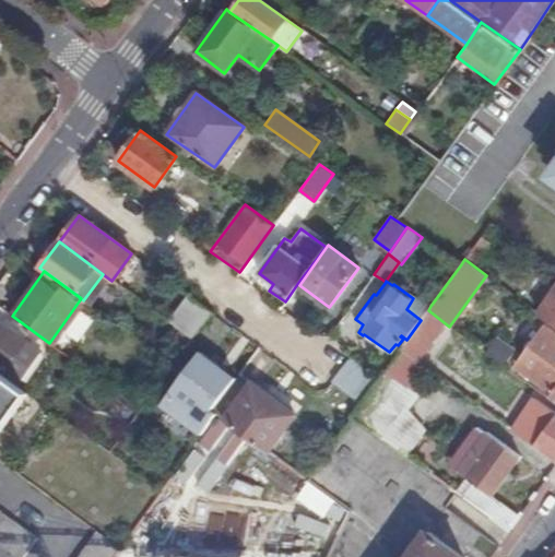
[(554,326),(554,287),(538,313),(554,326)]
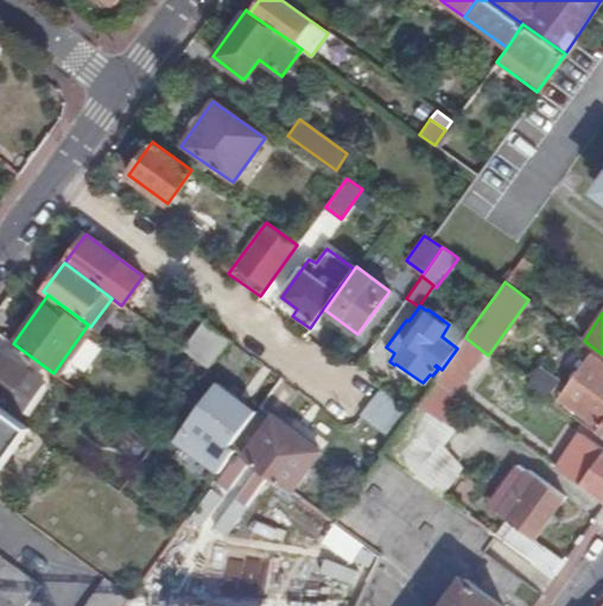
[(457,348),(465,338),(468,333),(451,321),(449,324),(442,336),(457,348)]
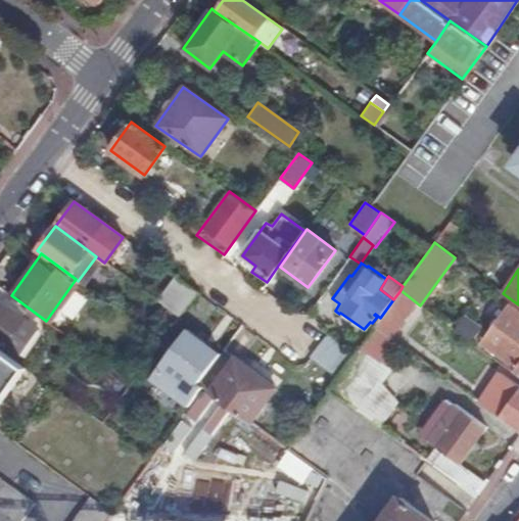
[(178,317),(196,292),(175,277),(157,301),(178,317)]
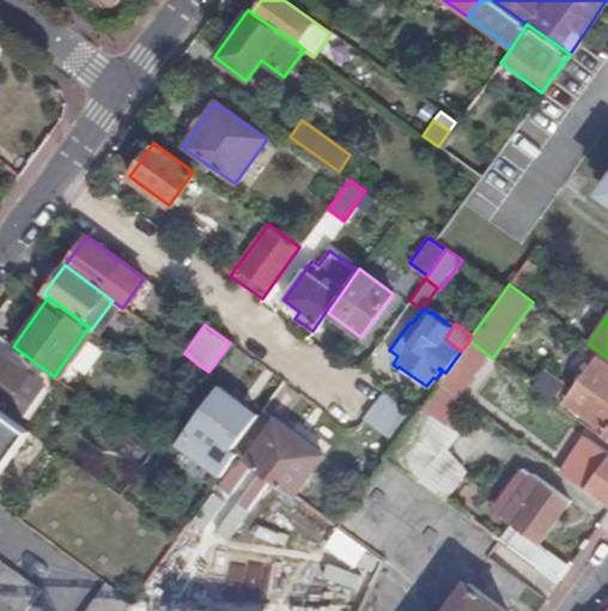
[(439,381),(457,395),(486,354),(469,340),(461,351),(445,373),(439,381)]
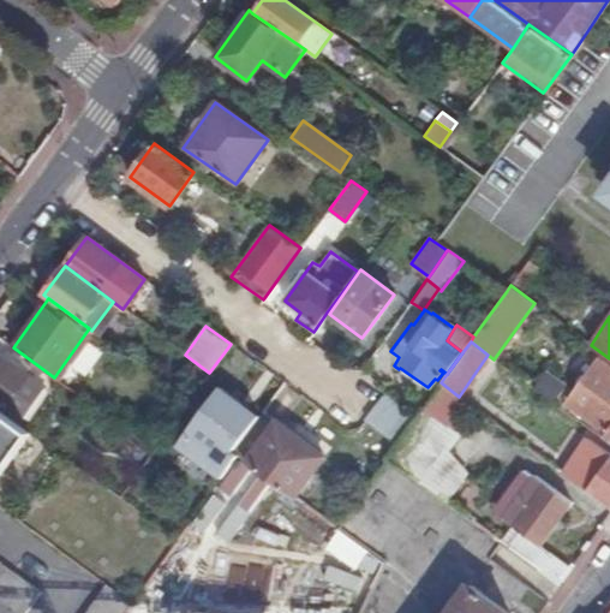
[(0,403),(5,406),(15,393),(18,387),(23,392),(31,381),(25,378),(28,375),(0,356),(0,403)]
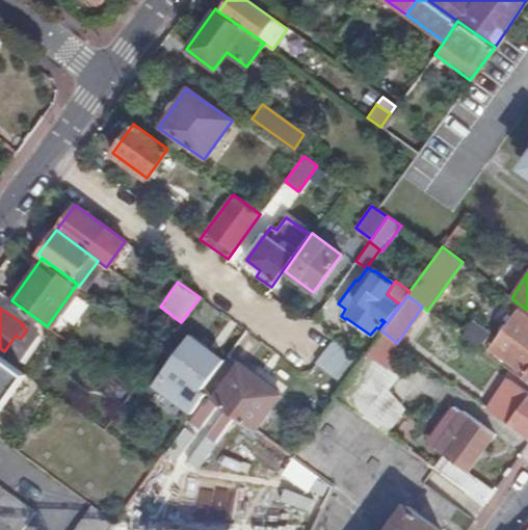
[(521,378),(527,382),(527,318),(519,311),(491,348),(525,373),(521,378)]
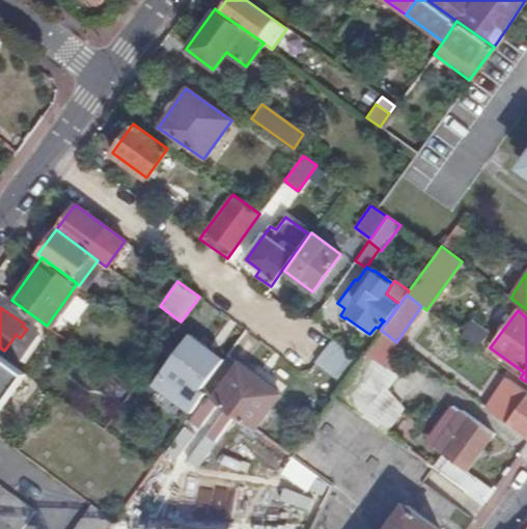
[(461,334),(478,347),(489,334),(471,321),(461,334)]
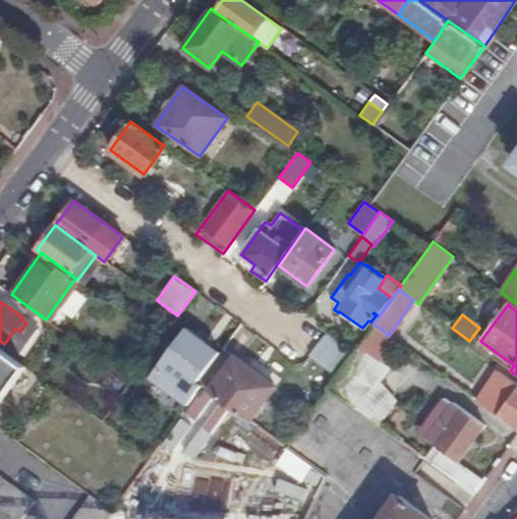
[(353,352),(336,376),(328,388),(396,439),(414,412),(396,399),(399,396),(379,380),(389,366),(380,359),(394,340),(389,336),(374,324),(353,352)]
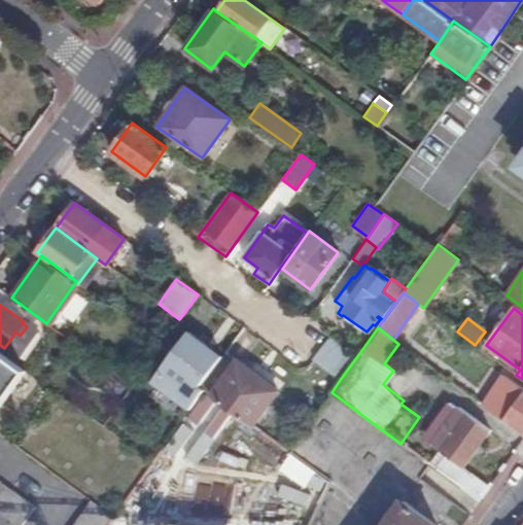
[(161,365),(177,378),(182,382),(186,385),(208,355),(181,336),(161,365)]
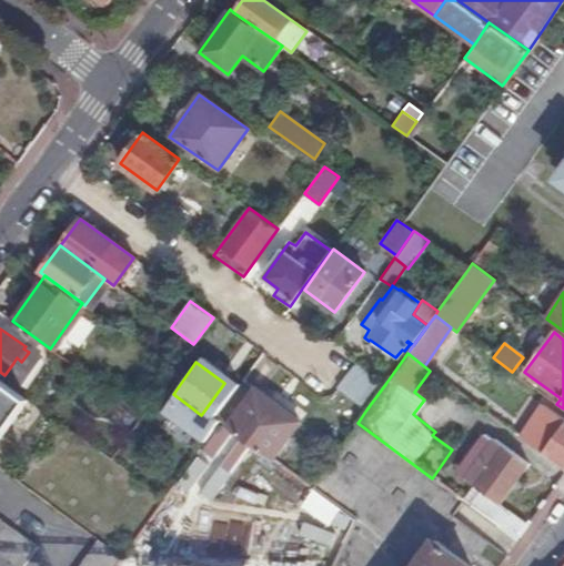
[(366,370),(356,362),(338,388),(366,410),(385,384),(365,371),(366,370)]
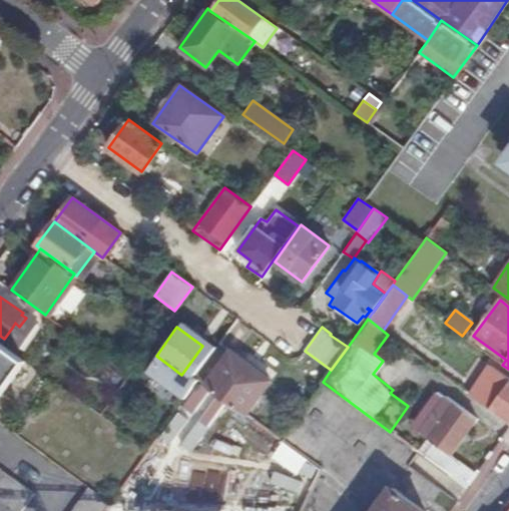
[(270,379),(218,343),(217,344),(193,376),(198,380),(244,414),(270,379)]
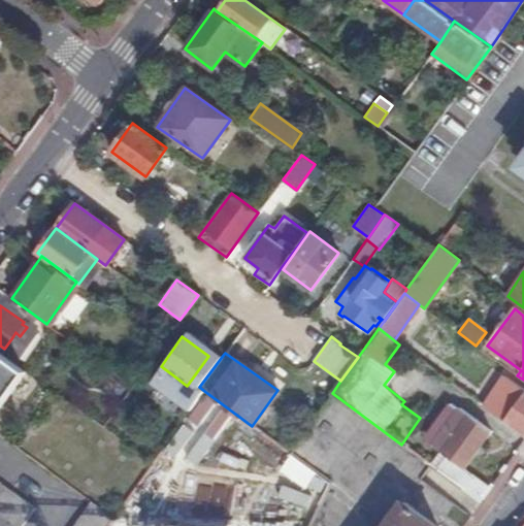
[(0,404),(24,371),(0,354),(0,404)]
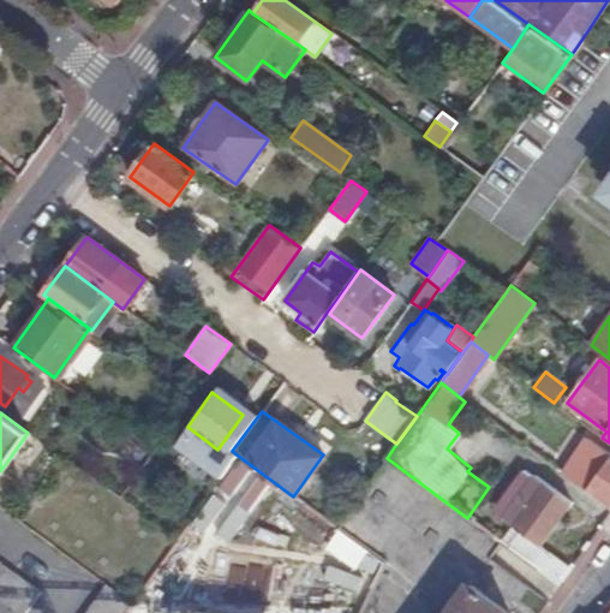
[(127,439),(117,453),(135,466),(145,452),(127,439)]
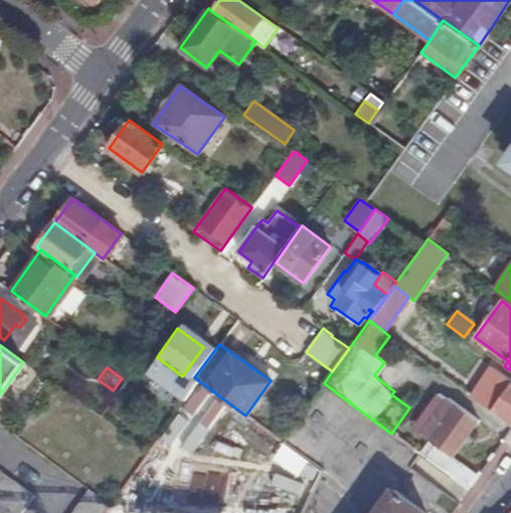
[(476,397),(510,422),(510,379),(496,369),(476,397)]
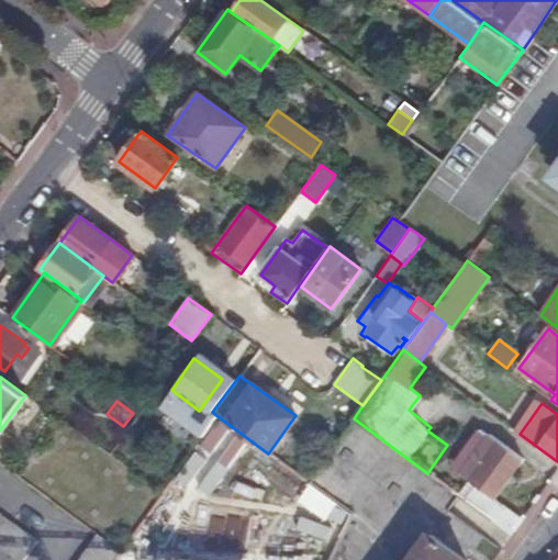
[(218,416),(212,412),(207,418),(213,423),(218,416)]
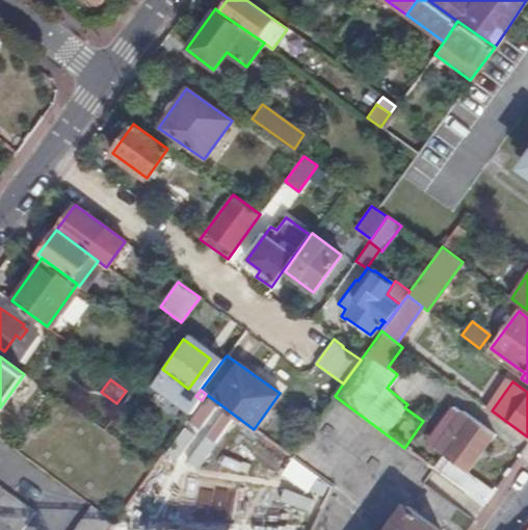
[(175,417),(184,424),(199,404),(188,397),(175,417)]
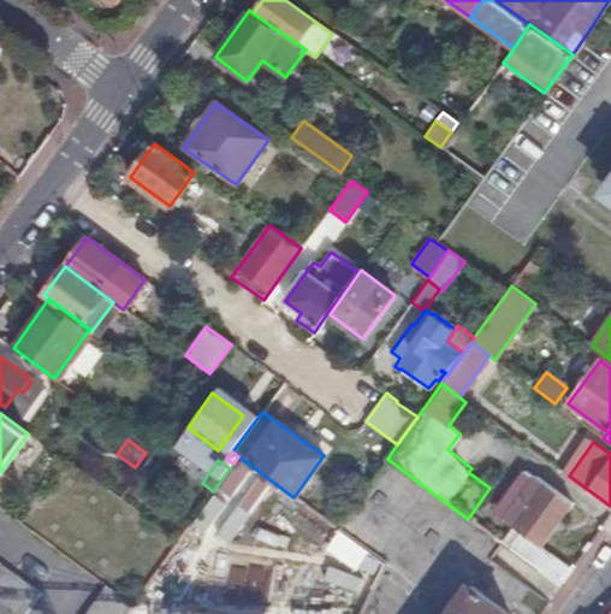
[(509,548),(559,585),(570,568),(541,548),(553,529),(561,533),(565,525),(559,520),(573,502),(534,476),(503,519),(521,532),(509,548)]
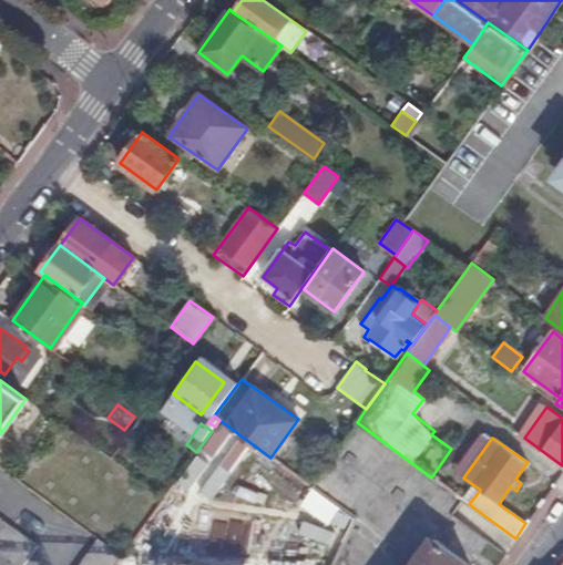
[(207,472),(188,500),(228,527),(262,478),(214,444),(200,466),(207,472)]
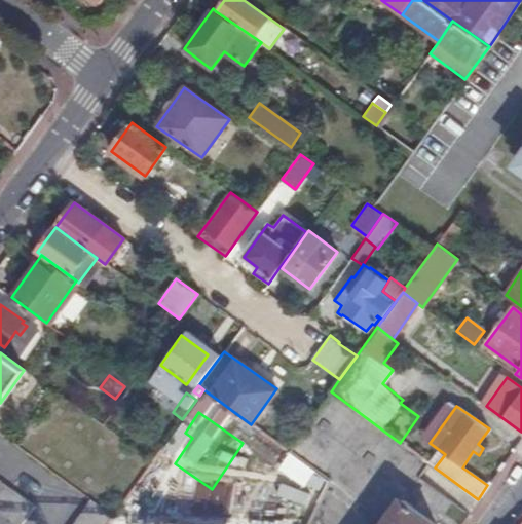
[(284,452),(272,475),(319,497),(330,475),(284,452)]
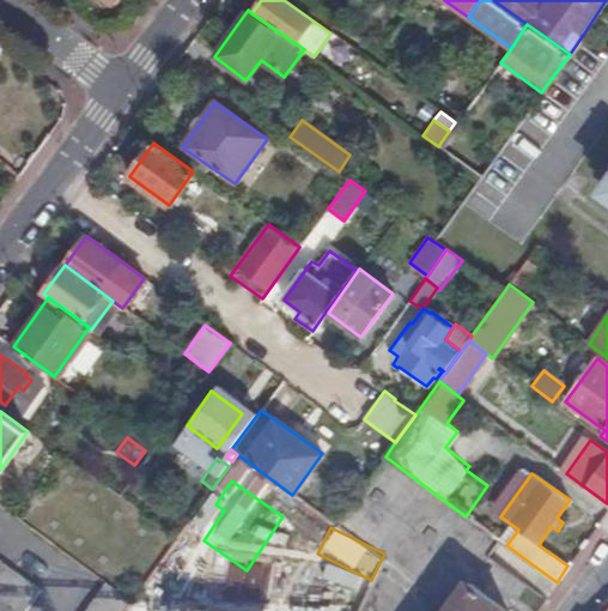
[(0,598),(18,610),(35,584),(0,561),(0,598)]
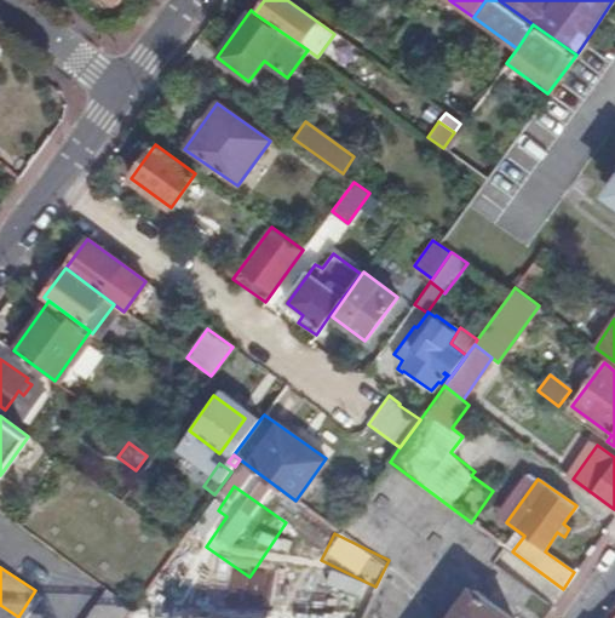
[(124,617),(132,607),(107,588),(84,617),(124,617)]
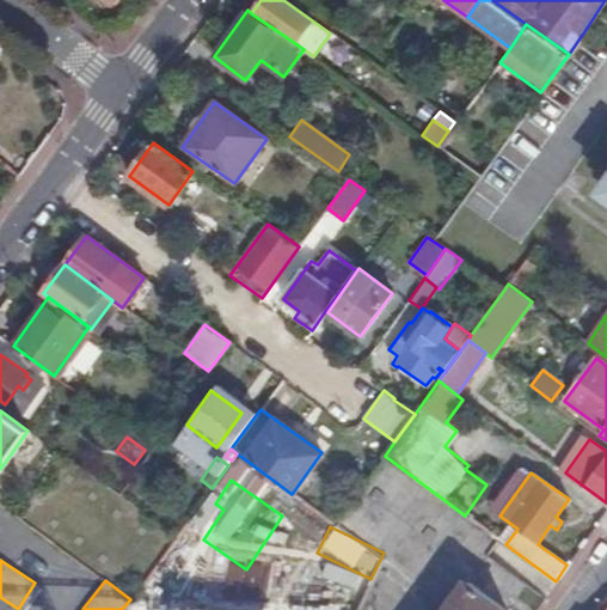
[(506,609),(507,609),(466,580),(445,609),(506,609)]
